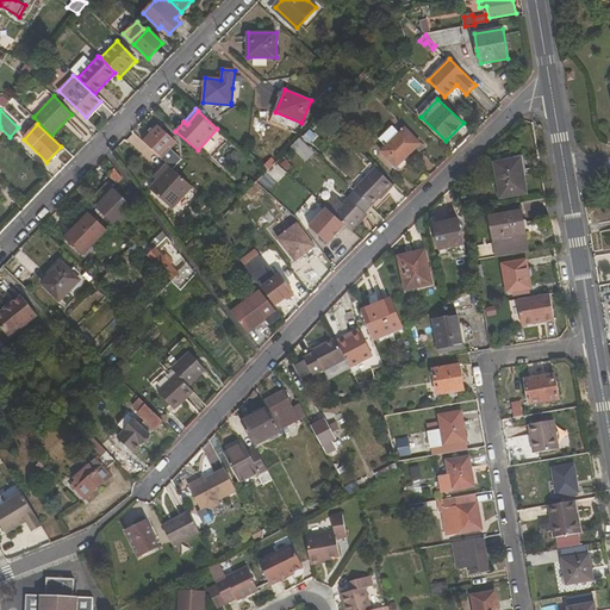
[(143,142),(162,159),(176,142),(157,125),(143,142)]
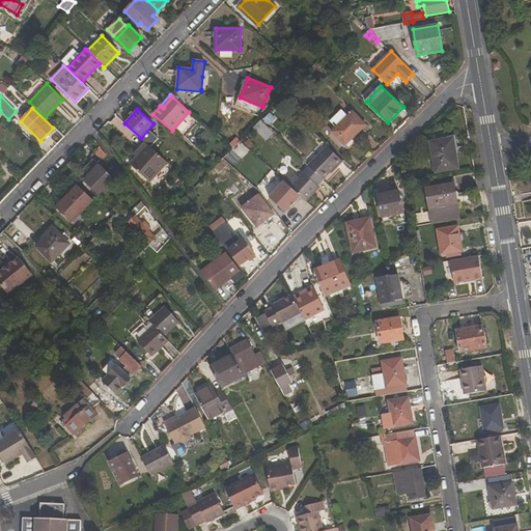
[(353,112),(348,116),(342,110),(331,121),(333,123),(336,121),(339,126),(336,128),(333,131),(345,144),(365,126),(353,112)]
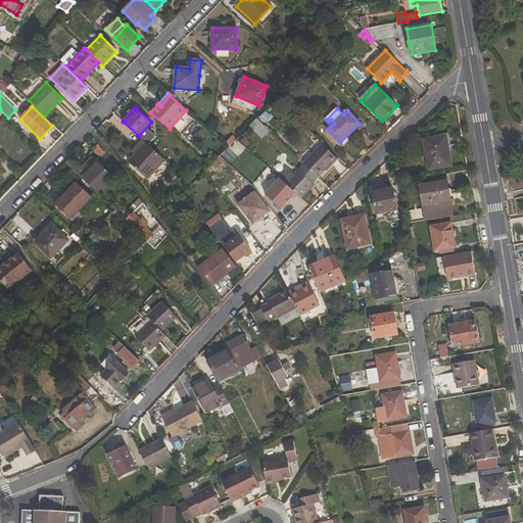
[(256,119),(249,126),(263,139),(271,132),(256,119)]
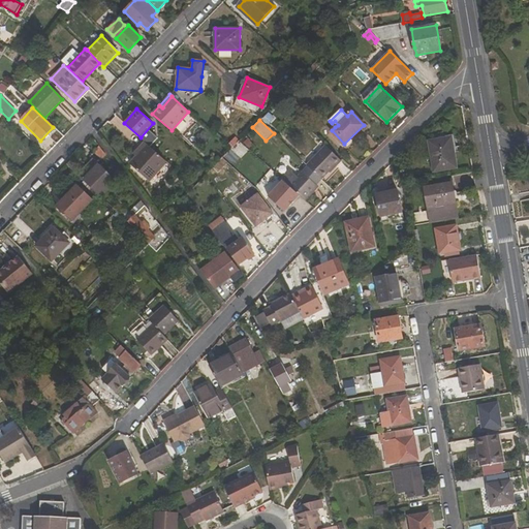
[(239,141),(242,138),(238,134),(226,146),(230,149),(239,141)]
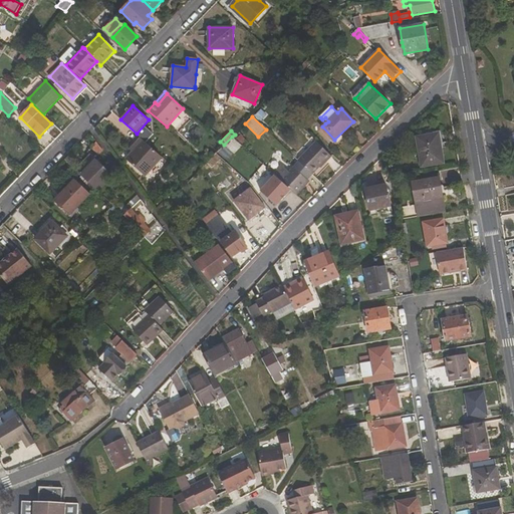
[(243,147),(249,141),(242,134),(236,141),(242,146),(243,147)]
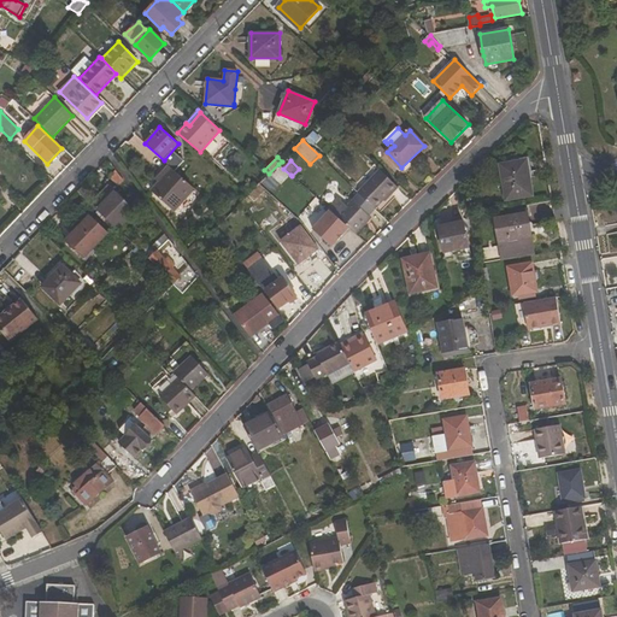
[(503,165),(507,200),(533,197),(527,162),(503,165)]
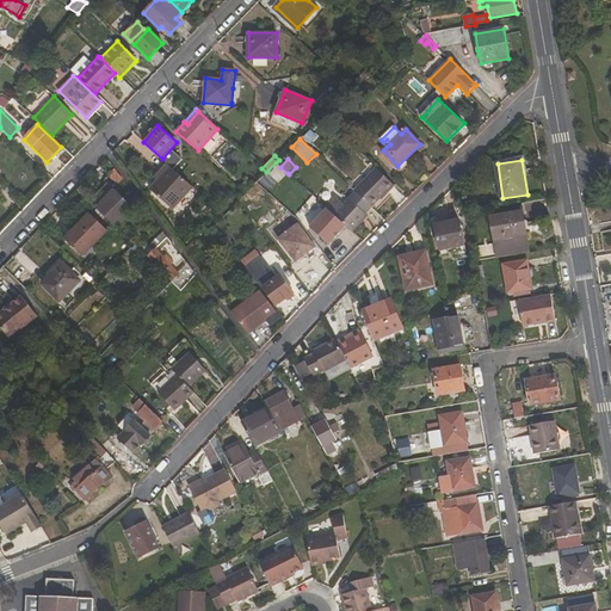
[(170,166),(167,162),(154,178),(156,181),(170,166)]
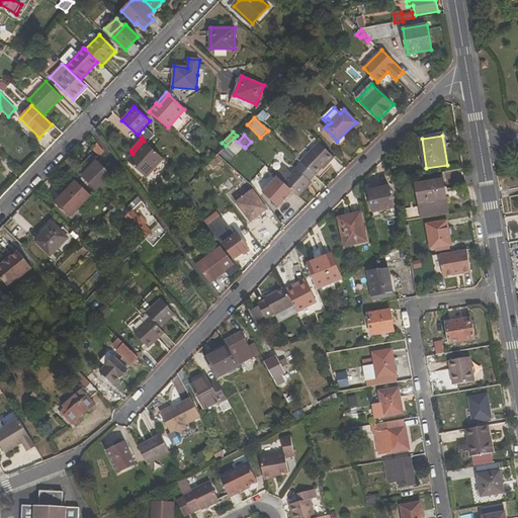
[(217,156),(227,165),(244,147),(238,142),(234,138),(226,146),(217,156)]
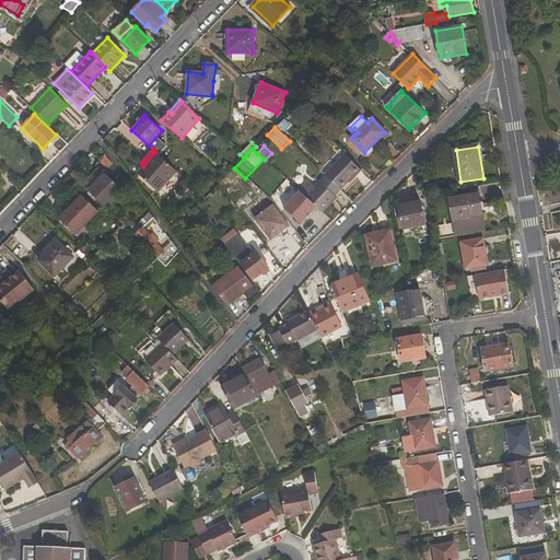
[(143,166),(138,173),(159,191),(176,171),(155,152),(143,166)]
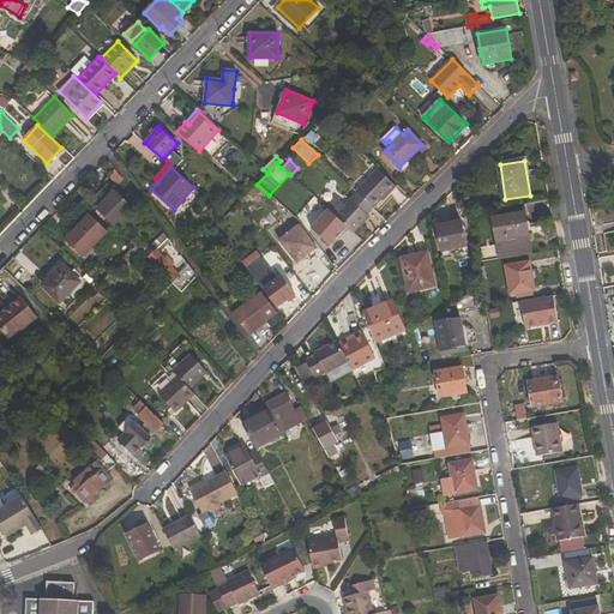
[(357,193),(375,210),(397,187),(379,169),(357,192),(357,193)]
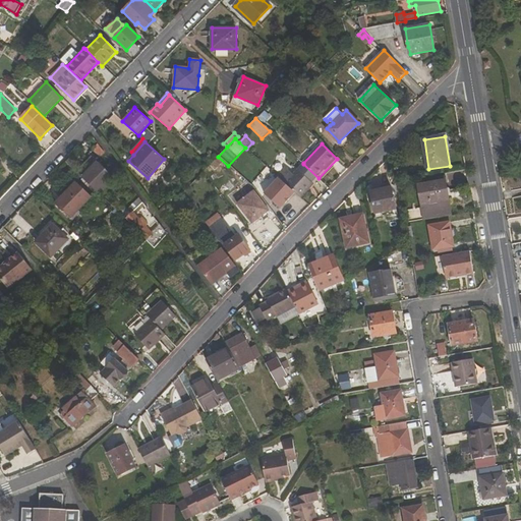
[(210,165),(216,159),(210,153),(204,160),(210,165)]
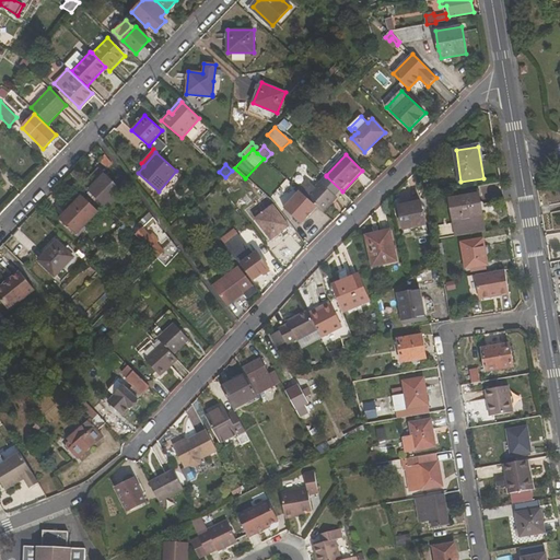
[(81,184),(86,178),(76,167),(70,173),(81,184)]
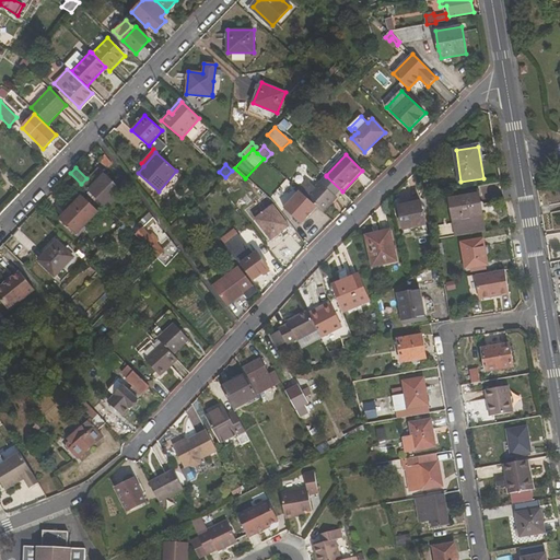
[(95,187),(106,175),(98,167),(88,179),(95,187)]
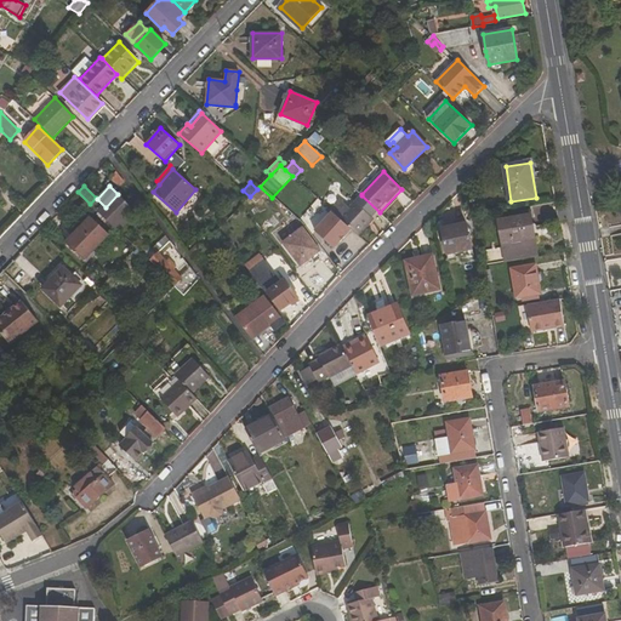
[(136,211),(118,194),(106,208),(101,214),(118,229),(136,211)]
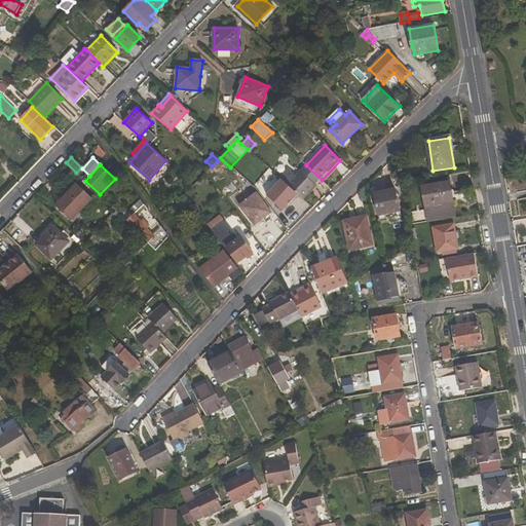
[(298,194),(304,200),(304,199),(317,186),(316,185),(322,180),(306,165),(301,172),(299,170),(297,172),(299,174),(296,177),(288,171),(280,179),(294,191),(298,194)]
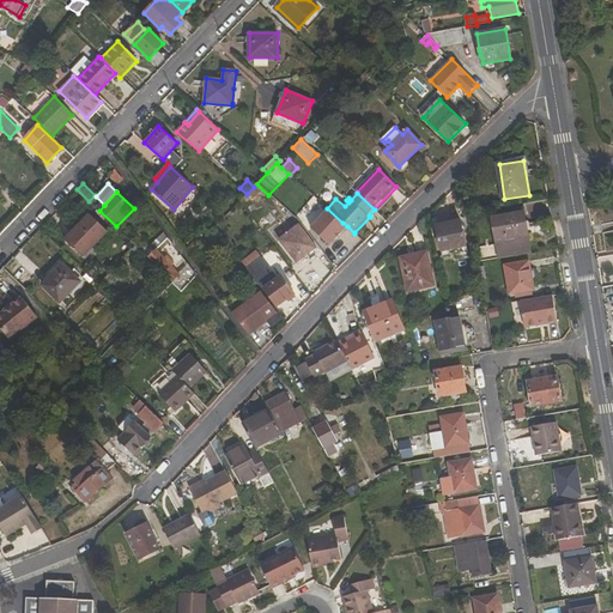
[(495,219),(499,244),(529,238),(523,213),(495,219)]
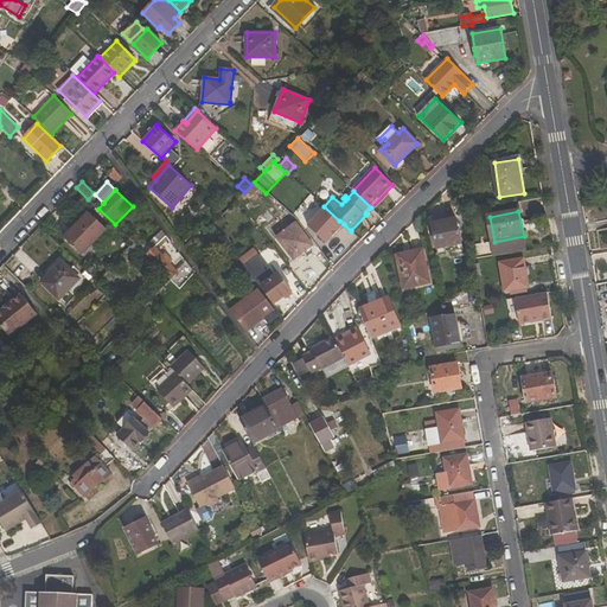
[(90,213),(66,238),(82,254),(106,229),(90,213)]
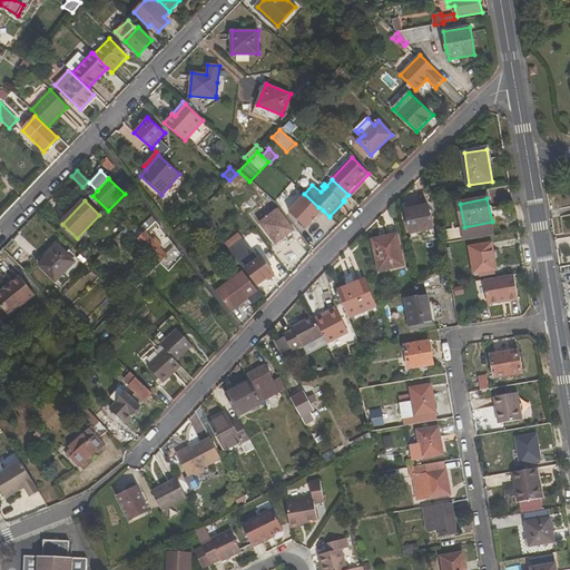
[(430,205),(406,210),(412,234),(435,229),(430,205)]
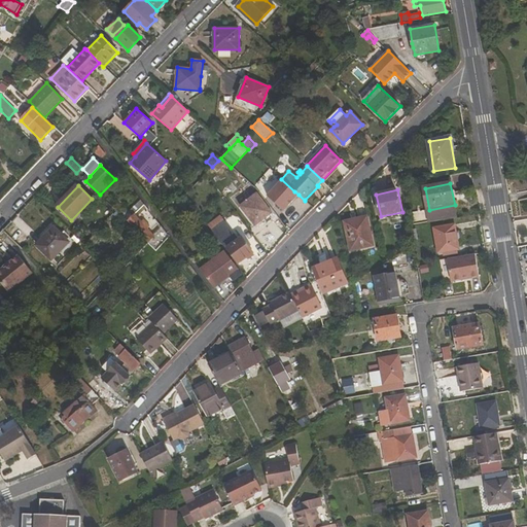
[(306,202),(305,201),(299,195),(294,191),(287,199),(299,209),(306,202)]
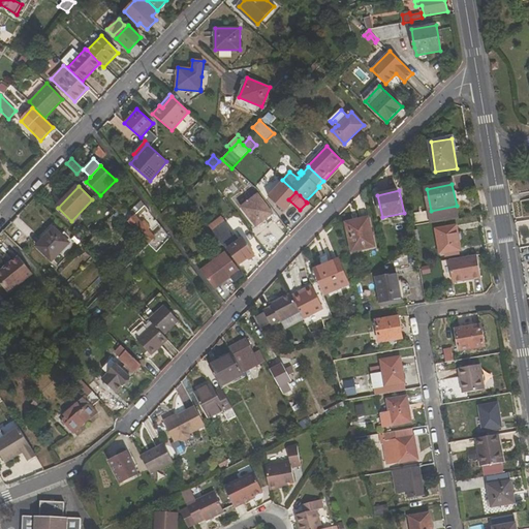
[(273,213),(258,194),(242,208),(256,226),(273,213)]
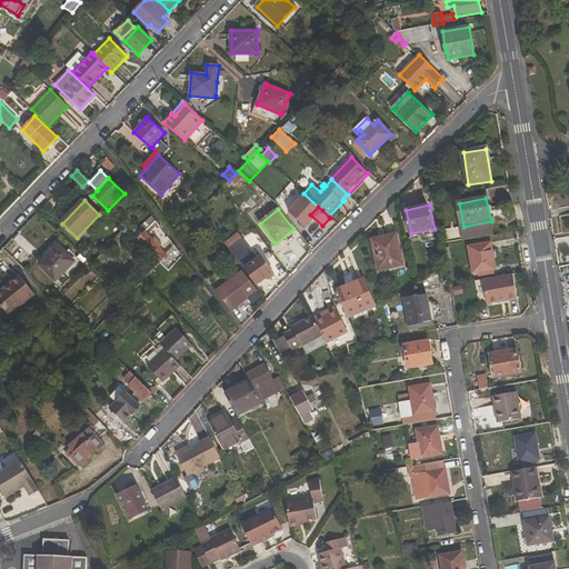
[(156,221),(152,216),(145,223),(148,229),(156,221)]
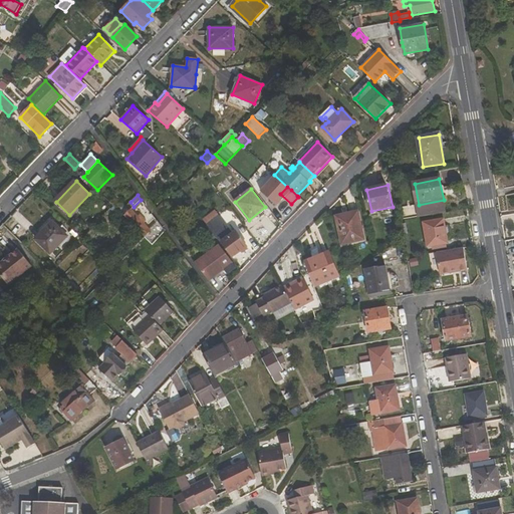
[(151,229),(145,223),(147,220),(140,214),(138,217),(131,210),(124,217),(146,237),(153,244),(165,232),(157,221),(151,229)]
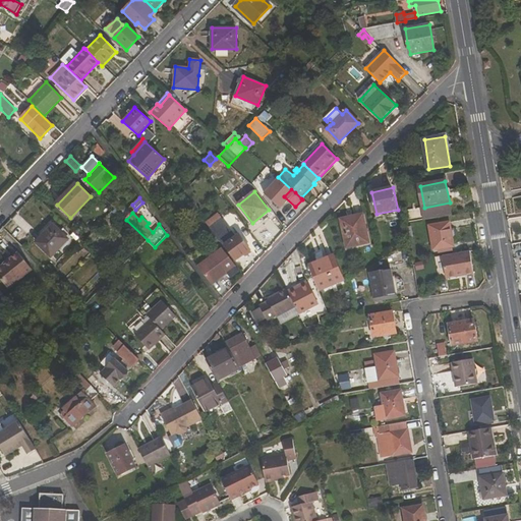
[(224,244),(236,261),(250,249),(238,234),(236,236),(218,213),(206,223),(223,245),(224,244)]
